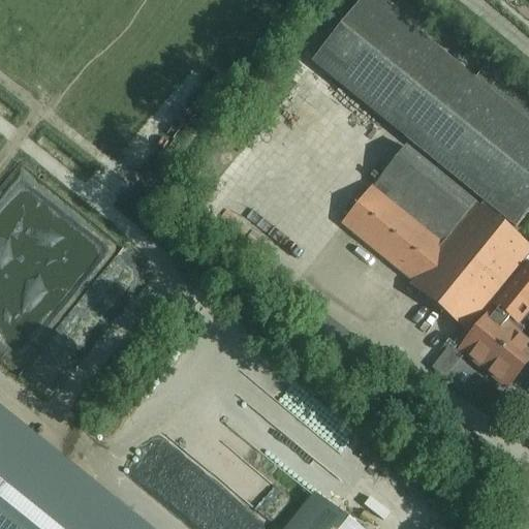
[(528,211),(528,123),(377,0),(362,0),(311,63),(483,203),(501,217),(515,229),(528,211)]
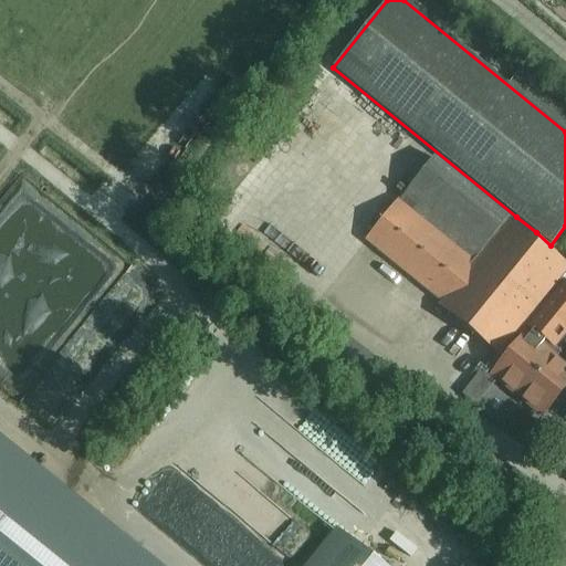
[(512,222),(433,158),(366,241),(442,303),(439,306),(498,354),(556,282),(565,269),(565,265),(532,238),(536,232),(516,217),(512,222)]
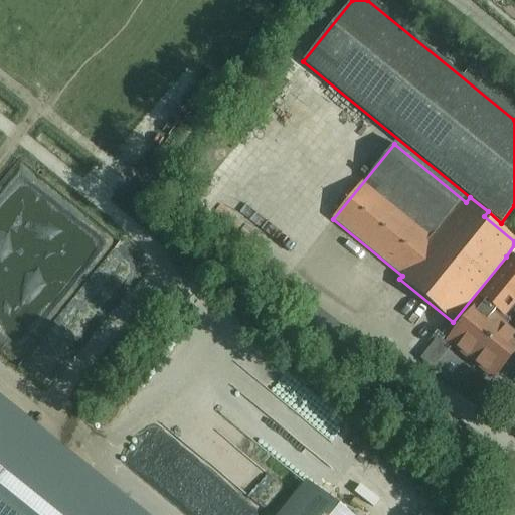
[(493,378),(514,352),(514,333),(487,311),(514,275),(514,264),(506,256),(453,322),(441,337),(493,378)]
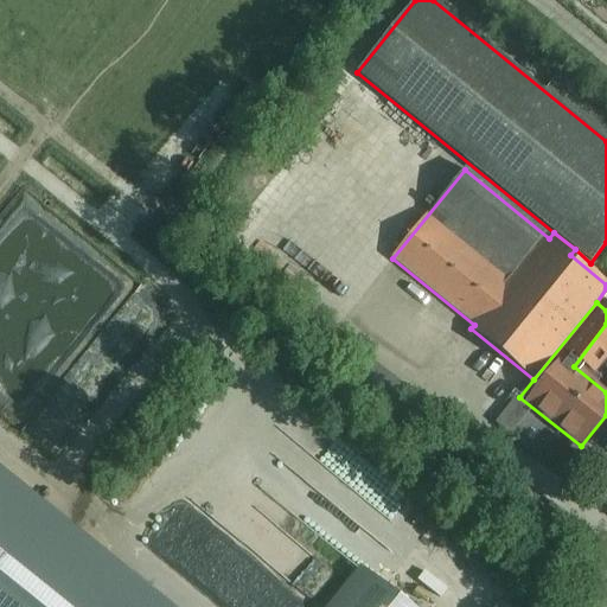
[(76,458),(102,445),(93,423),(65,436),(76,458)]
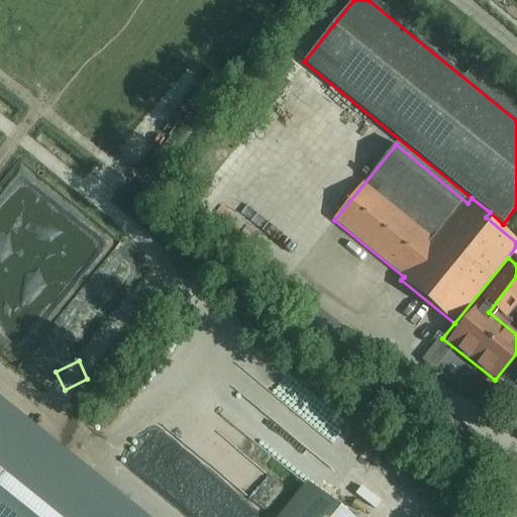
[(0,516),(134,516),(0,408),(0,516)]
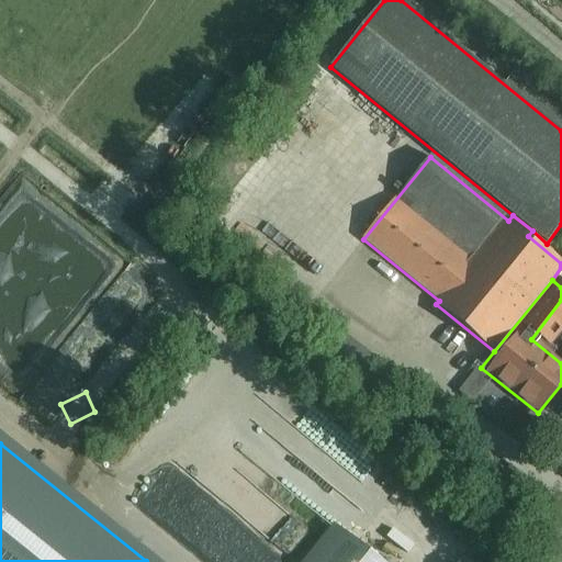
[(290,506),(277,518),(298,539),(311,527),(290,506)]
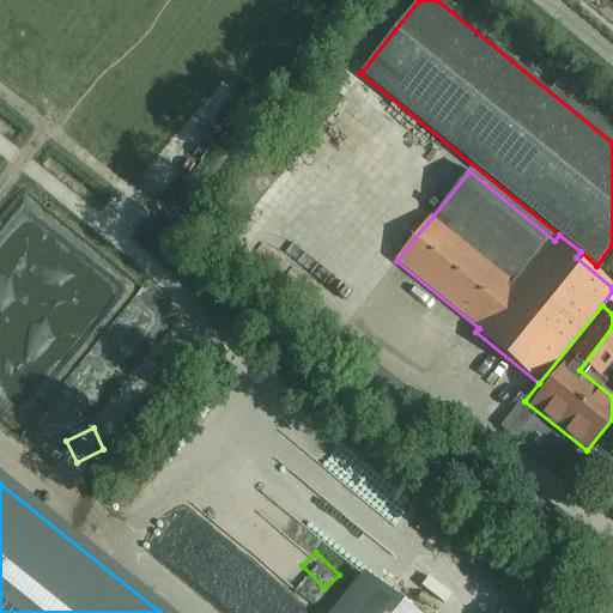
[(410,612),(377,587),(356,612),(410,612)]
